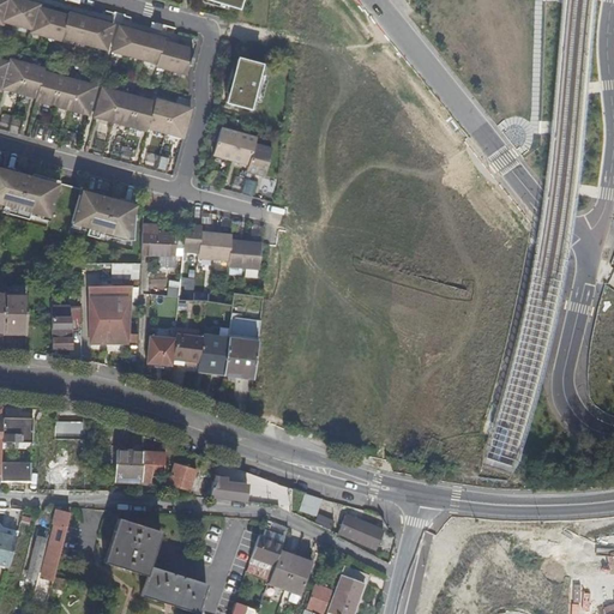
[(191,66),(198,41),(160,31),(162,25),(155,23),(154,29),(44,0),(0,0),(0,23),(2,24),(4,22),(32,30),(31,32),(60,41),(61,37),(157,64),(157,66),(186,74),(188,66),(191,66)]
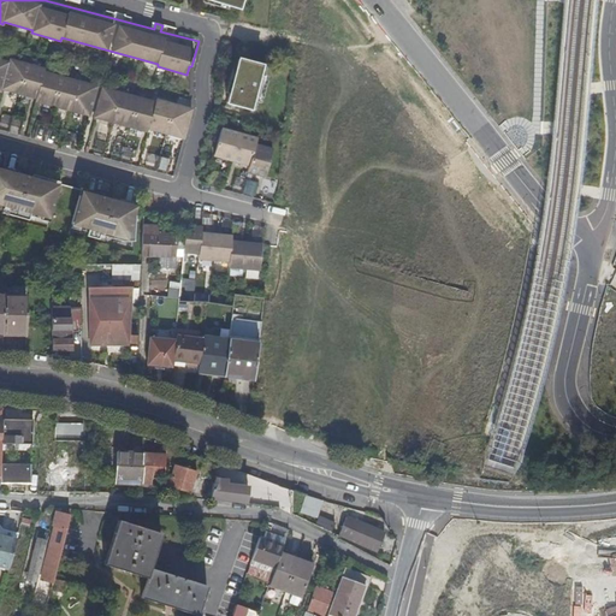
[(206,0),(238,10),(241,0),(206,0)]
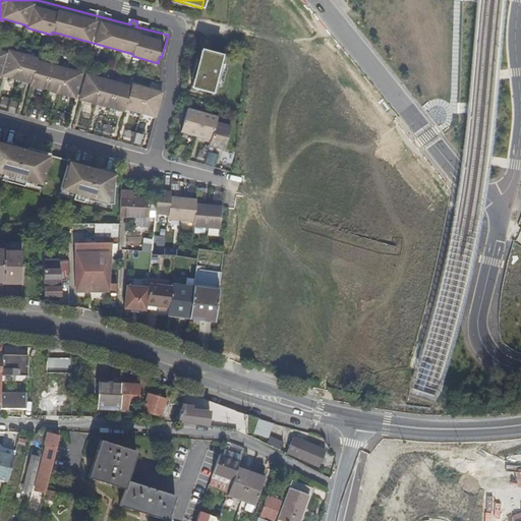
[(211,93),(221,56),(201,51),(191,88),(211,93)]
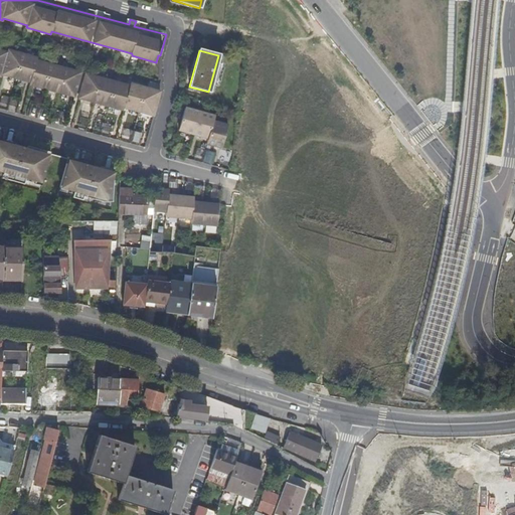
[(73,97),(80,73),(36,61),(36,59),(7,51),(7,53),(0,51),(0,75),(1,76),(1,73),(30,81),(29,84),(73,97)]
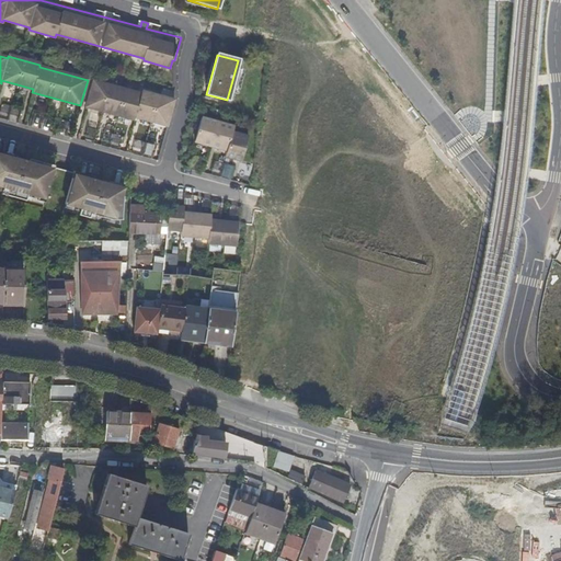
[(141,94),(93,81),(86,107),(134,121),(135,117),(167,126),(174,101),(141,92),(141,94)]
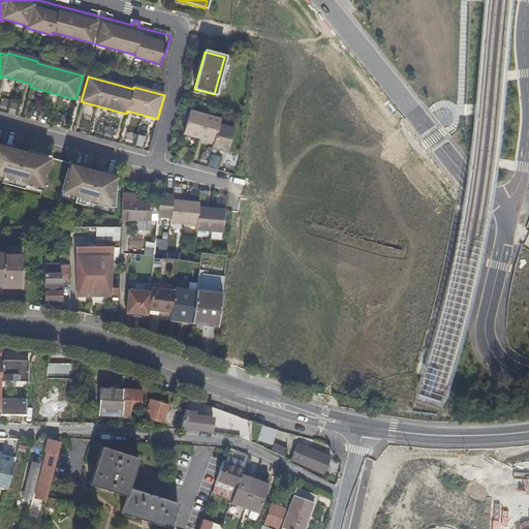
[(189,112),(183,134),(214,143),(212,150),(226,153),(234,129),(219,125),(220,120),(189,112)]
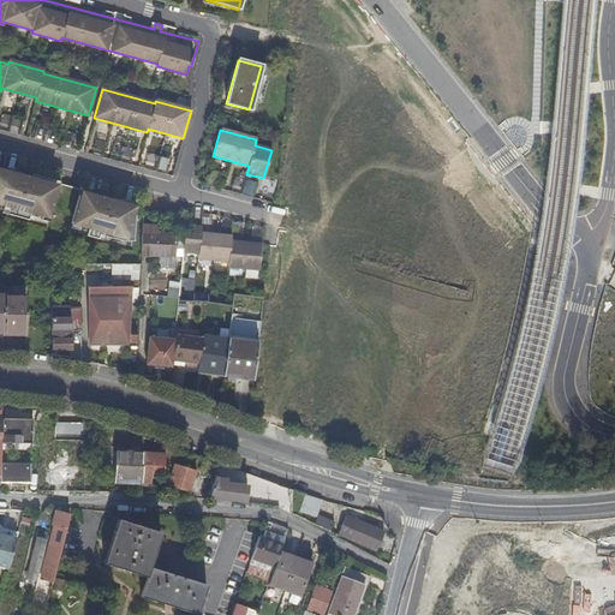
[(51,214),(59,184),(0,167),(0,199),(5,202),(4,206),(39,215),(40,212),(51,214)]
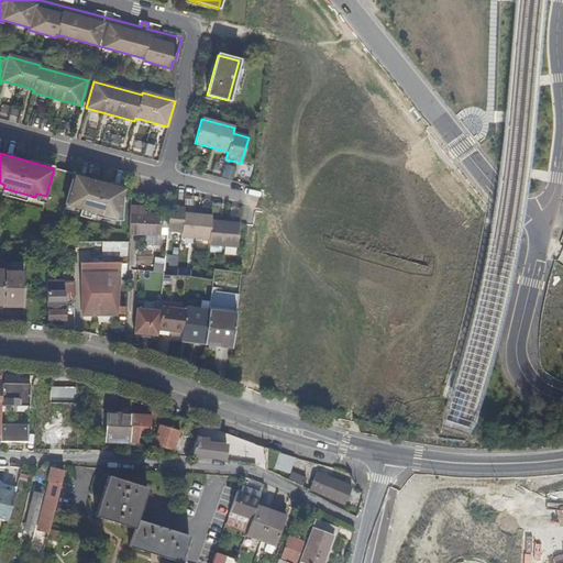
[(232,178),(235,167),(219,162),(216,173),(232,178)]
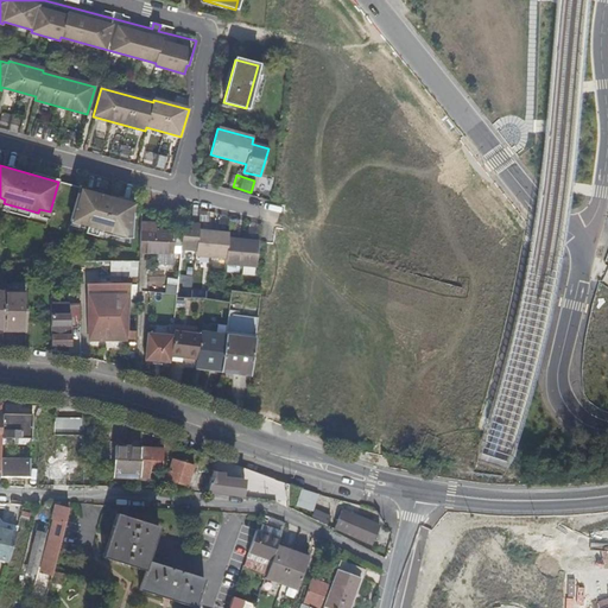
[(134,202),(78,187),(70,217),(77,219),(76,223),(111,233),(112,228),(132,234),(134,202)]
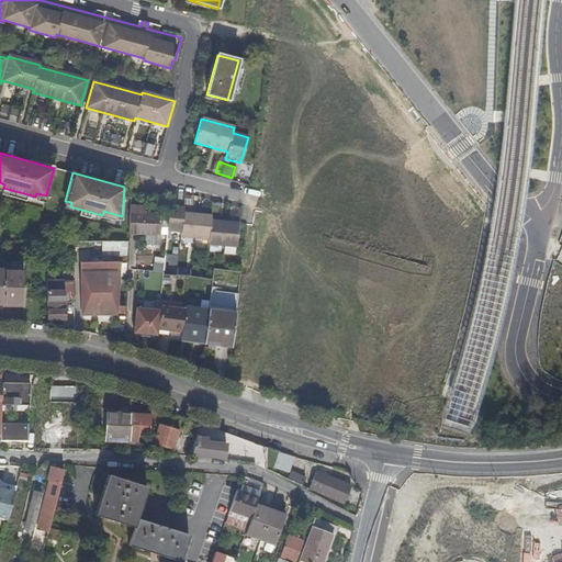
[(169,206),(169,215),(168,228),(167,231),(181,232),(183,214),(183,208),(169,206)]
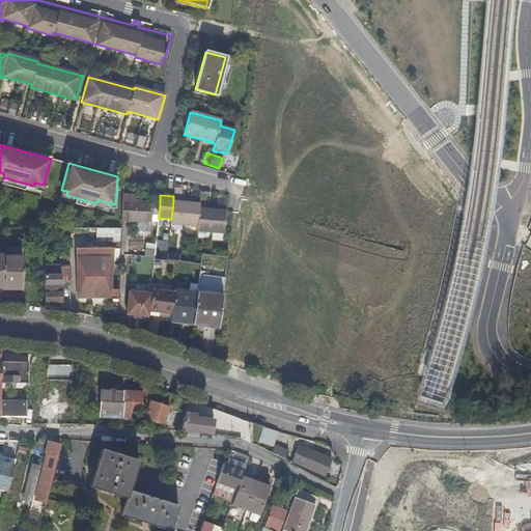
[(122,202),(121,221),(134,221),(135,202),(122,202)]
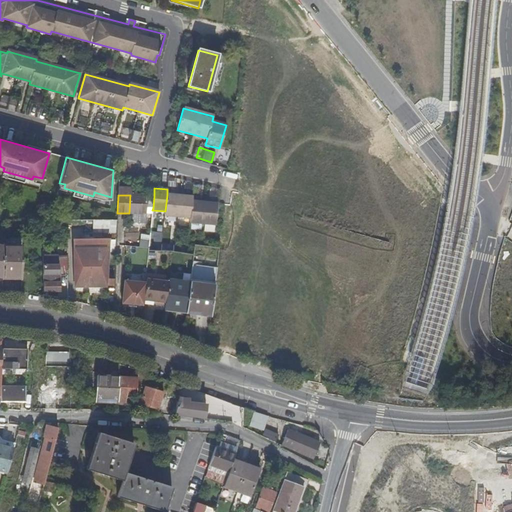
[(130,195),(129,213),(140,214),(142,196),(130,195)]
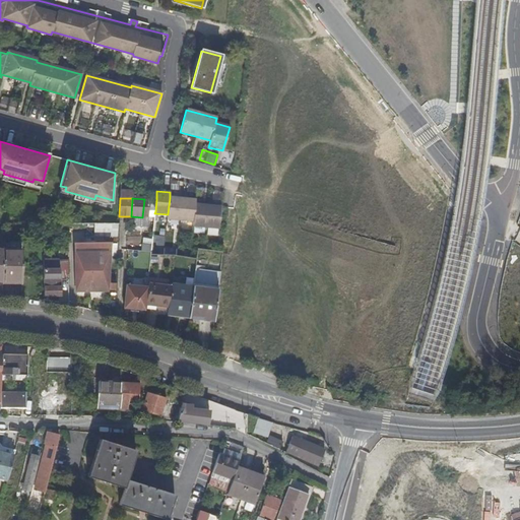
[(196,200),(170,198),(168,214),(168,218),(193,221),(195,205),(196,200)]
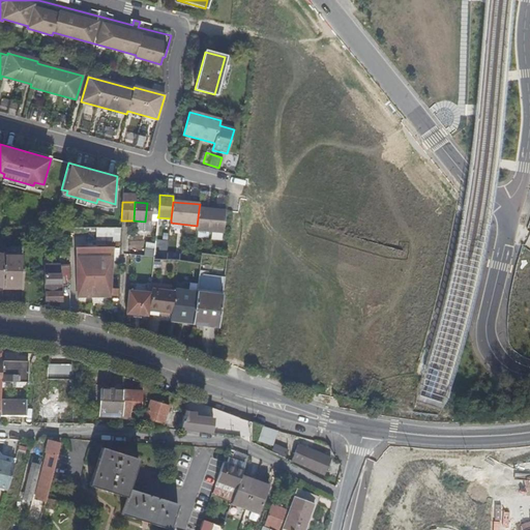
[(159,203),(151,203),(150,215),(158,215),(159,203)]
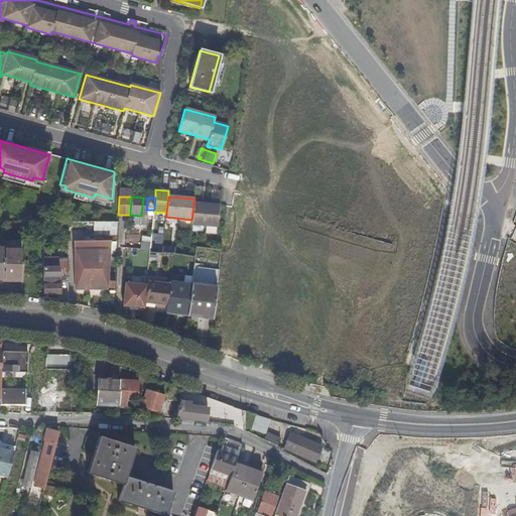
[(221,207),(194,204),(191,220),(191,225),(219,228),(221,207)]
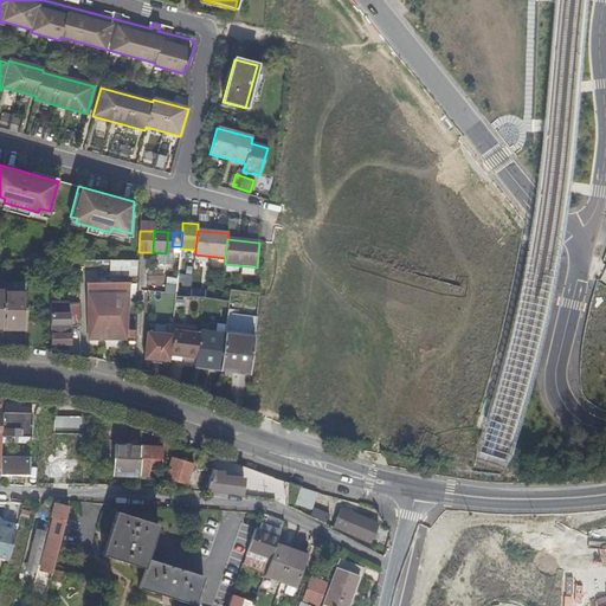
[(139,276),(139,259),(111,259),(111,279),(129,281),(129,275),(139,276)]
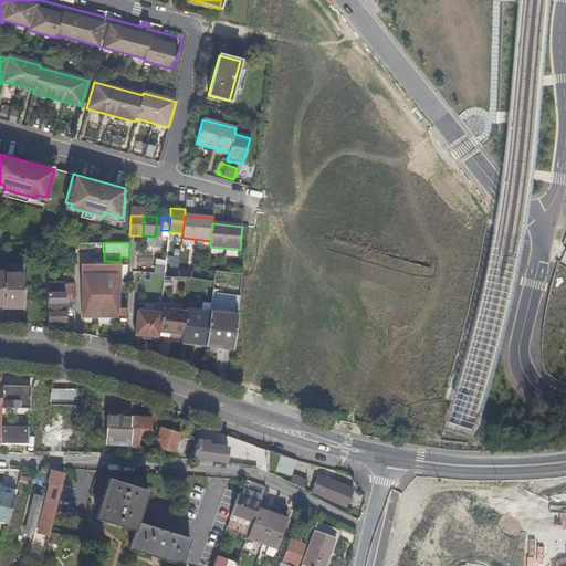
[(452,251),(450,257),(465,261),(467,254),(452,251)]
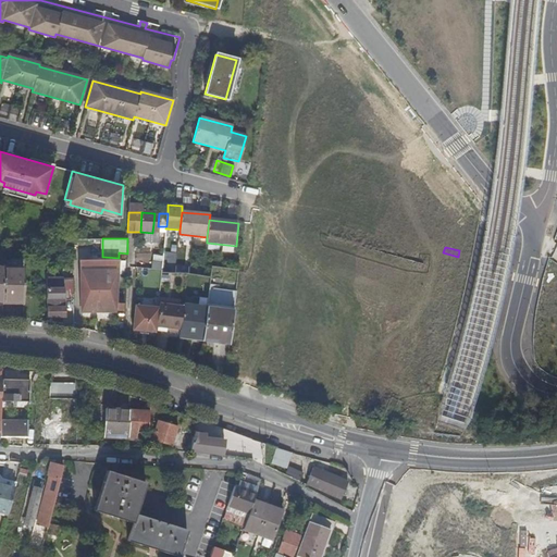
[(79,260),(81,310),(110,311),(118,259),(79,260)]
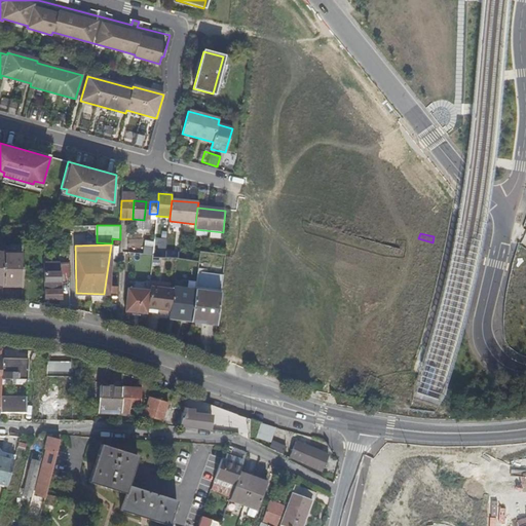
[(145,246),(144,253),(153,254),(154,247),(145,246)]
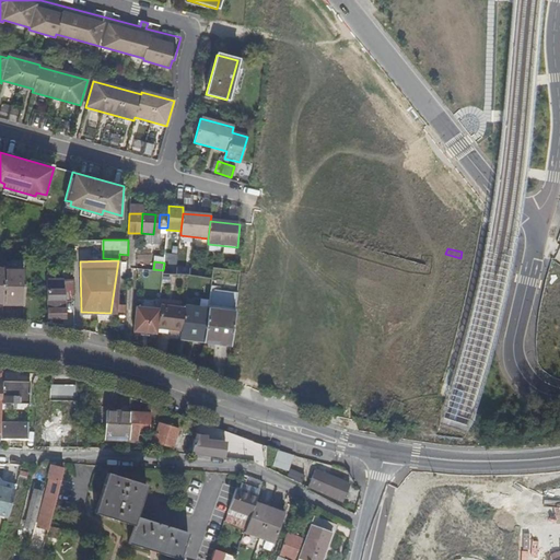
[(2,288),(2,304),(2,307),(24,307),(23,271),(3,271),(2,271),(2,288)]
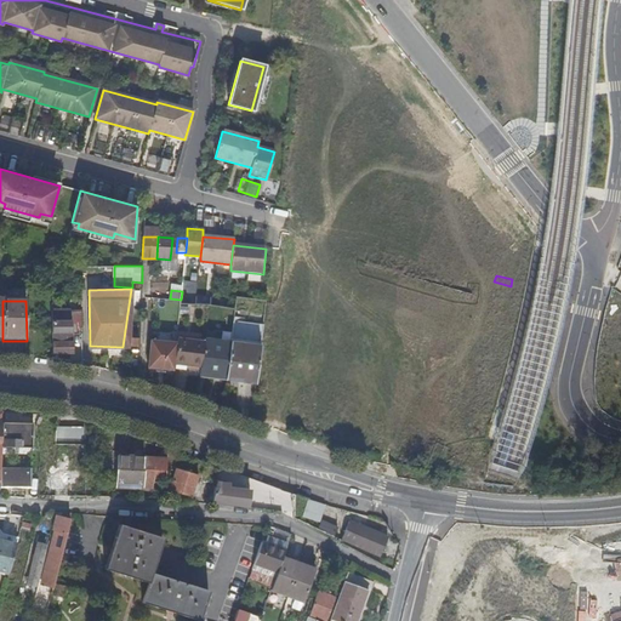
[(72,312),(52,312),(52,354),(73,354),(72,312)]
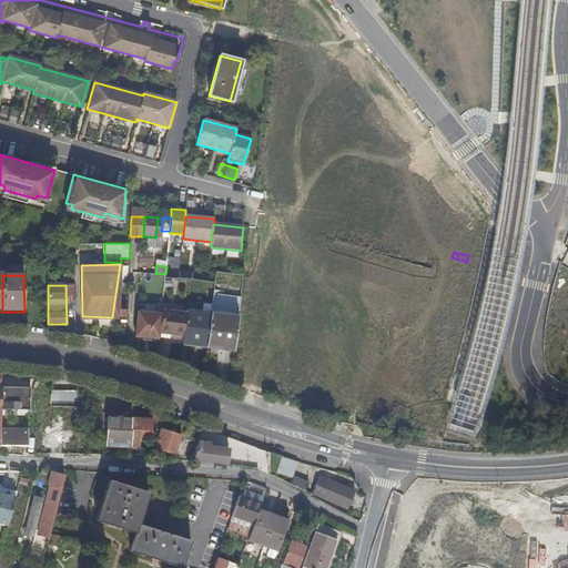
[(385,301),(388,286),(382,285),(378,298),(385,301)]
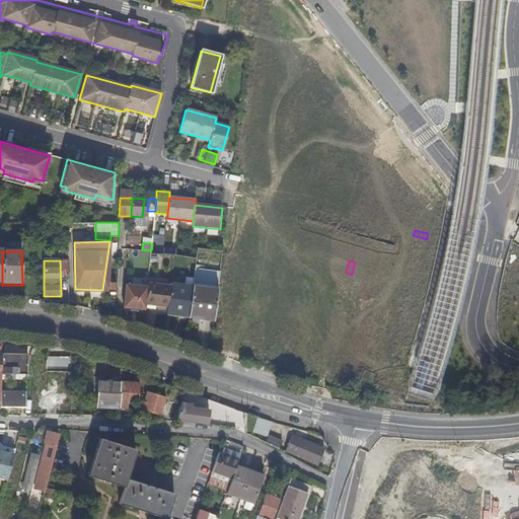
[(220,275),(195,272),(194,278),(189,314),(214,318),(220,275)]
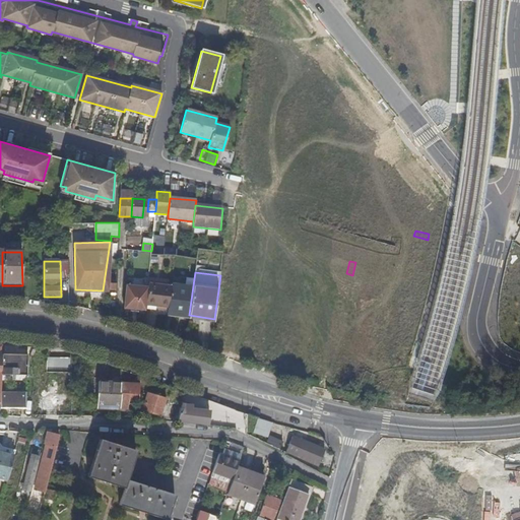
[(512,283),(513,278),(501,274),(499,279),(512,283)]
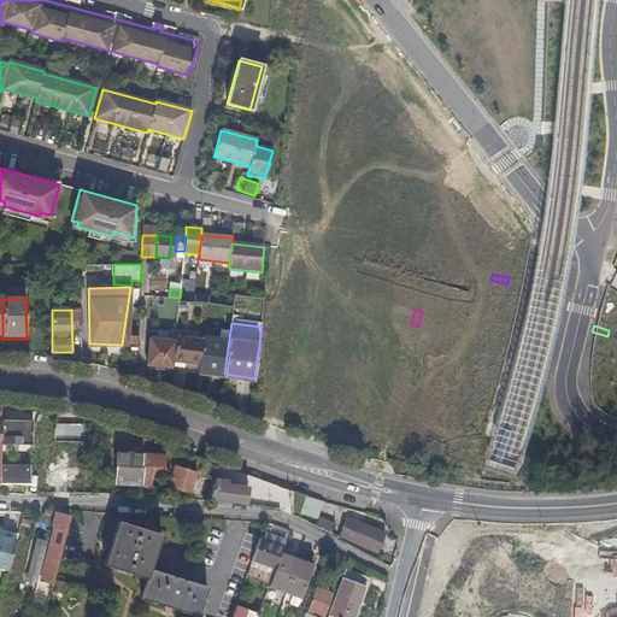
[(213,339),(204,338),(203,339),(200,362),(199,368),(199,371),(224,375),(224,374),(230,330),(215,328),(213,339)]
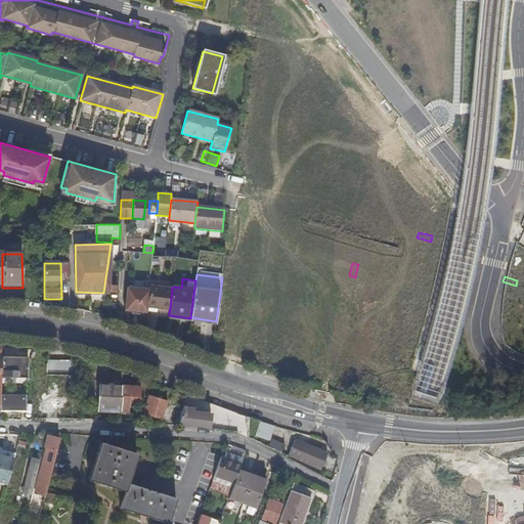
[(170,307),(172,288),(149,286),(148,291),(148,292),(147,307),(157,308),(157,306),(170,307)]
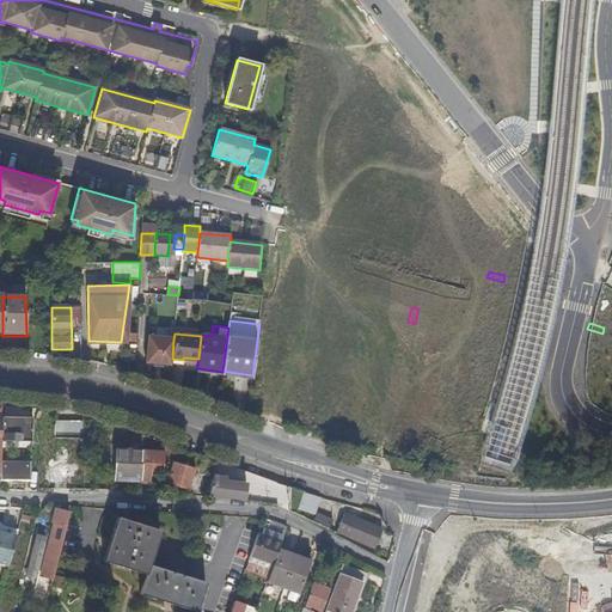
[(150,337),(147,363),(171,366),(172,362),(173,341),(173,340),(150,337)]
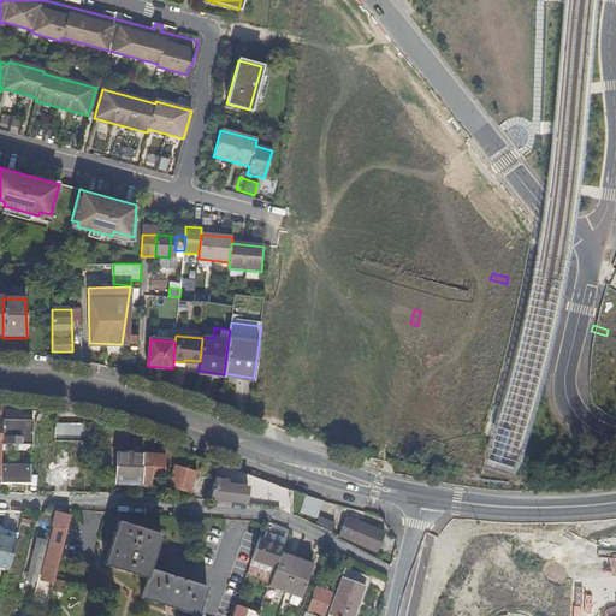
[(19,409),(1,408),(1,419),(0,444),(31,445),(30,420),(23,420),(19,419),(19,409)]
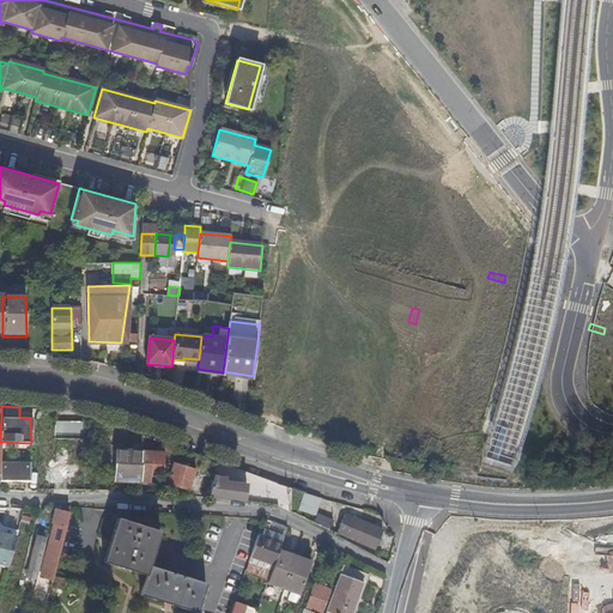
[(111,479),(141,481),(141,478),(150,478),(151,467),(156,468),(157,447),(114,443),(111,479)]
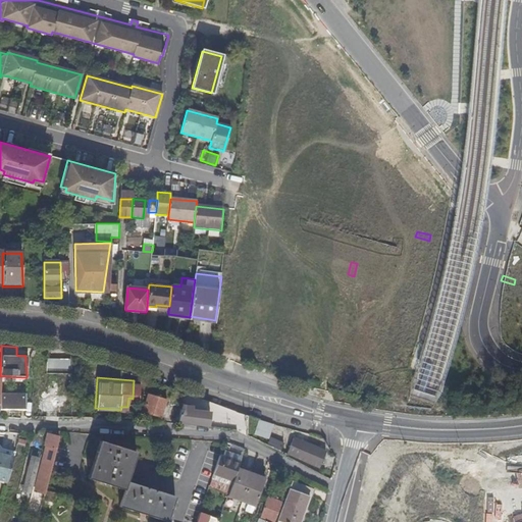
[(0,400),(0,408),(18,409),(18,393),(0,393),(0,400)]
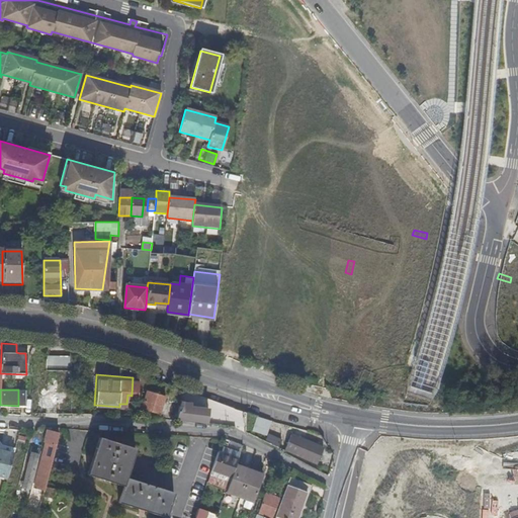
[(147,393),(142,410),(160,416),(165,399),(147,393)]
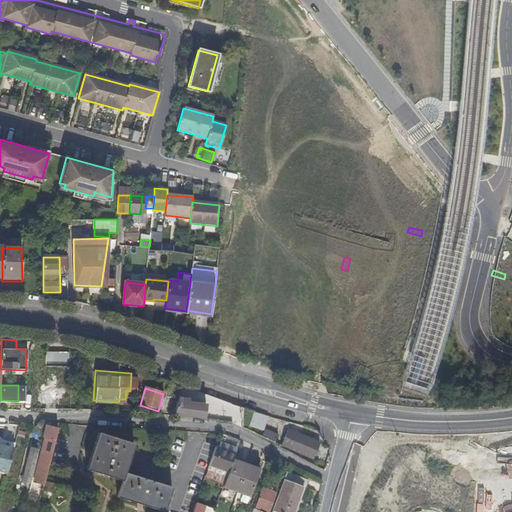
[(61,393),(42,393),(42,410),(61,410),(61,393)]
